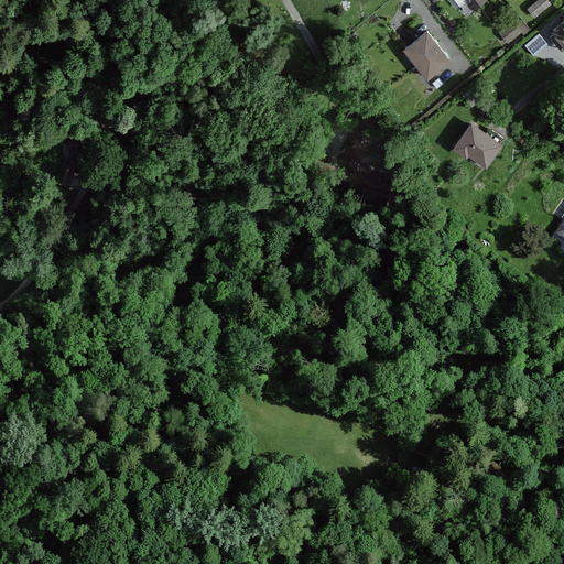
[(495,1),(494,0),(466,0),(477,13),(495,1)]
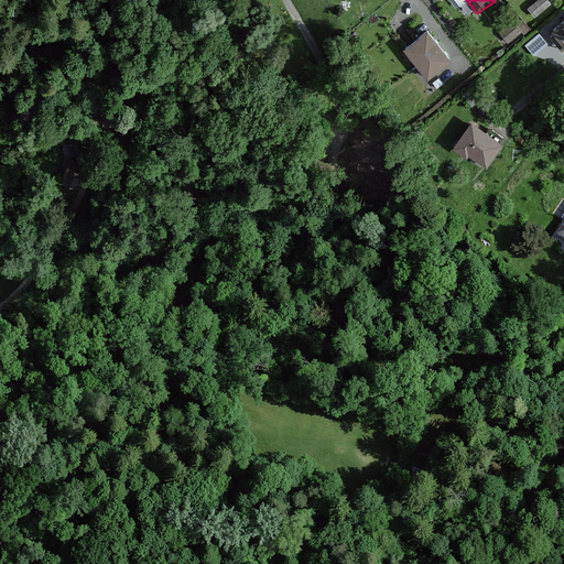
[(548,0),(538,0),(529,9),(534,15),(550,2),(548,0)]
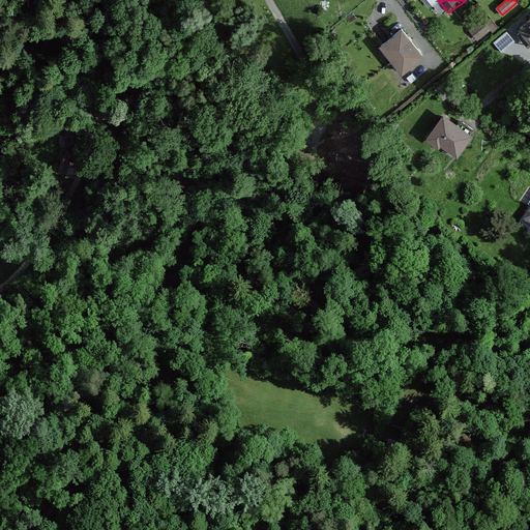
[(529,19),(520,28),(522,30),(517,34),(527,47),(529,43),(529,19)]
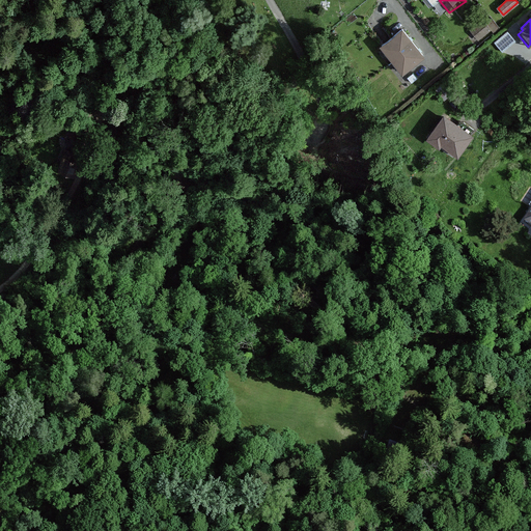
[(491,29),(484,23),(473,32),(478,38),(491,29)]
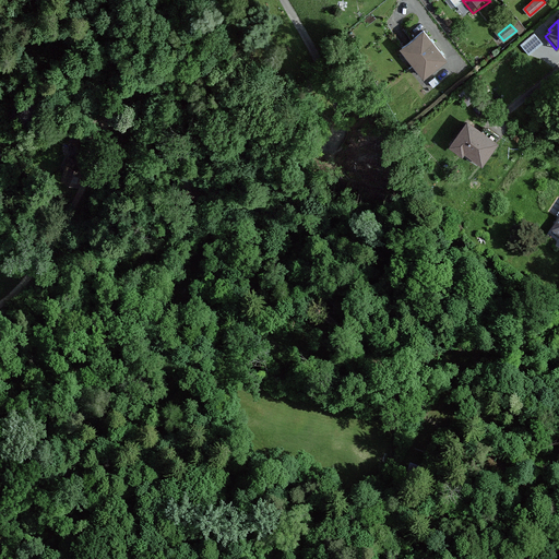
[(447,57),(424,27),(401,45),(424,74),(447,57)]
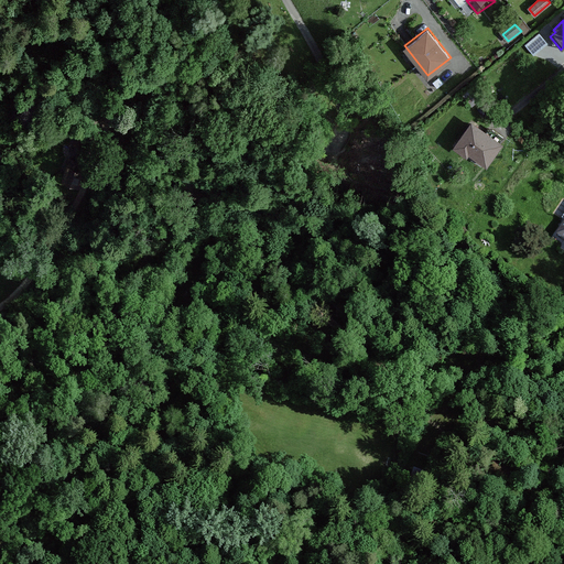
[(539,33),(525,44),(533,54),(548,43),(539,33)]
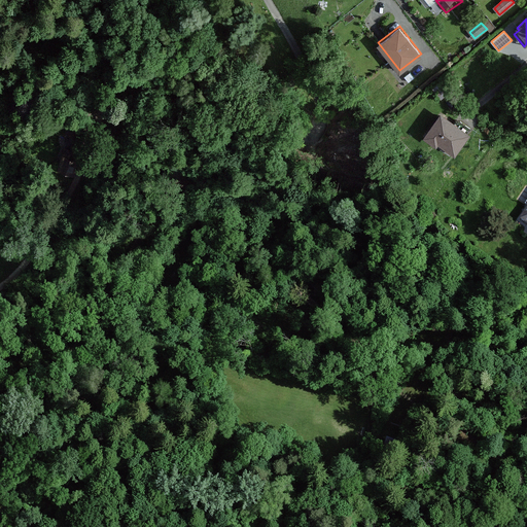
[(453,90),(444,78),(431,88),(441,99),(453,90)]
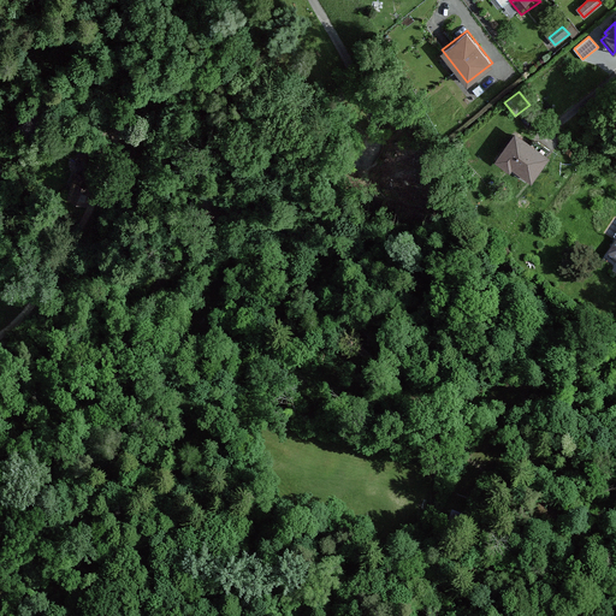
[(533,148),(515,136),(499,159),(509,166),(511,163),(531,177),(550,149),(538,141),(533,148)]
